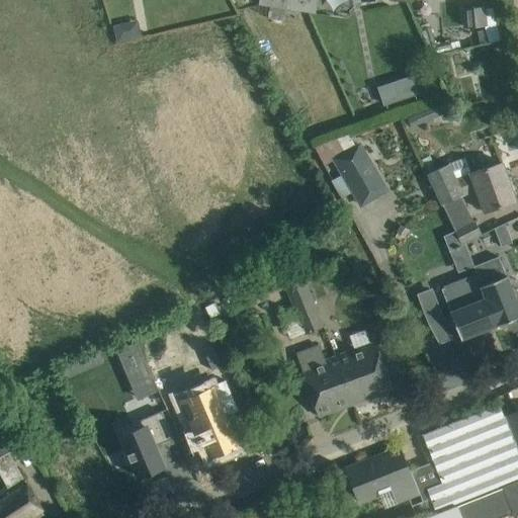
[(260,0),(260,4),(270,6),(267,18),(285,21),(288,8),(307,11),(303,3),(303,0),(260,0)]
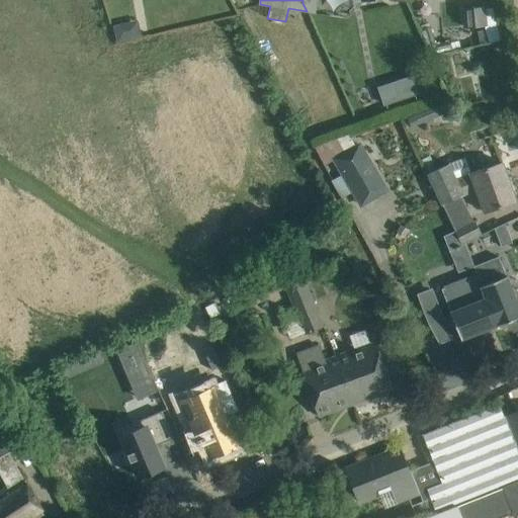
[(303,0),(303,3),(307,11),(316,13),(318,0),(303,0)]
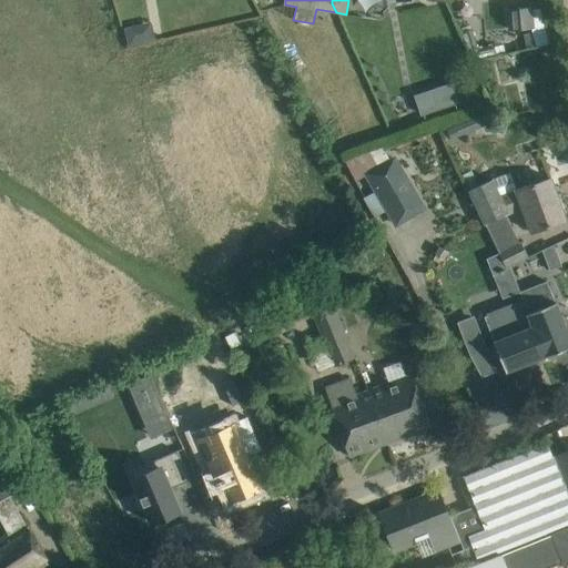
[(533,7),(505,9),(507,30),(534,28),(533,7)]
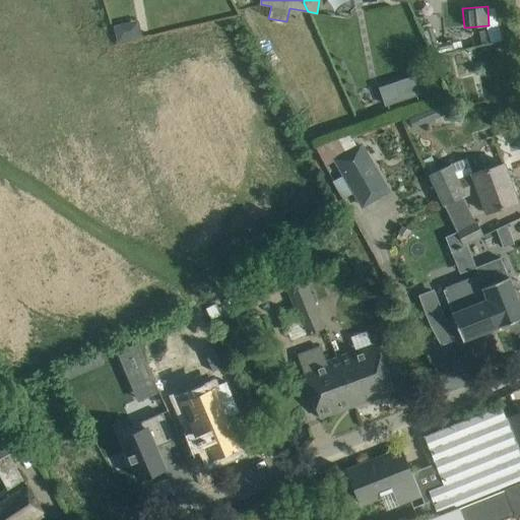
[(131,20),(113,25),(117,42),(134,37),(131,20)]
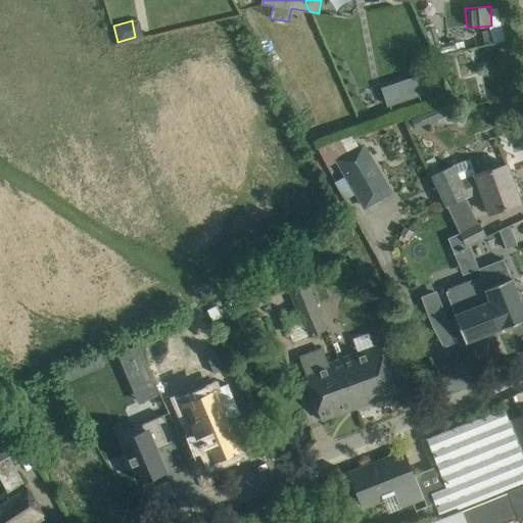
[(432,22),(423,25),(433,55),(456,50),(454,41),(439,45),(432,22)]
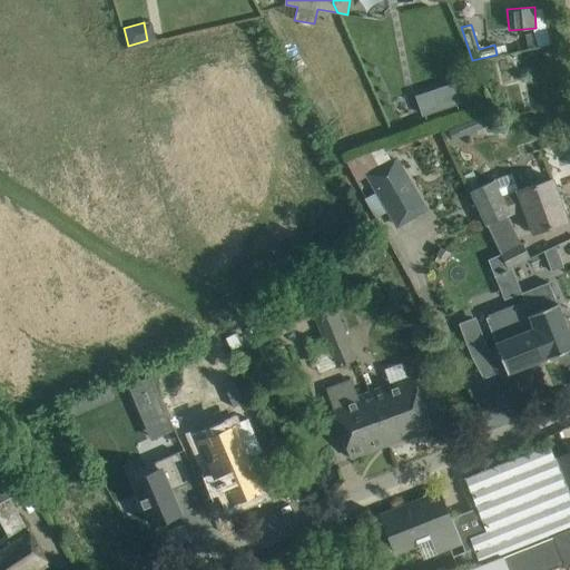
[(533,31),(524,33),(528,47),(537,45),(533,31)]
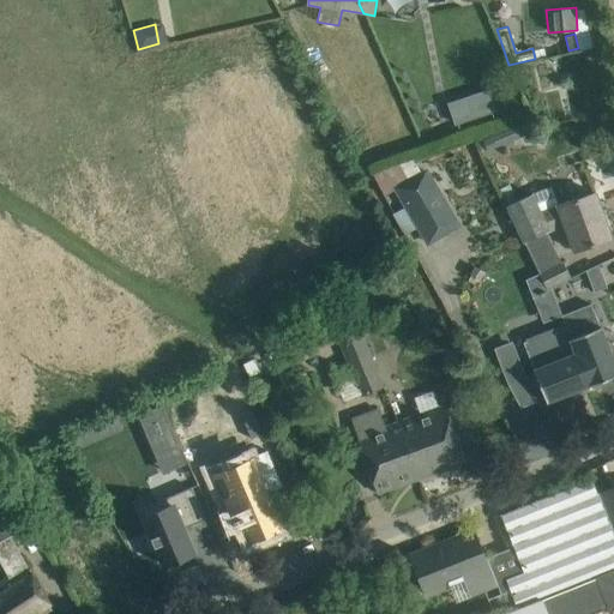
[(487,89),(467,96),(474,118),(494,110),(487,89)]
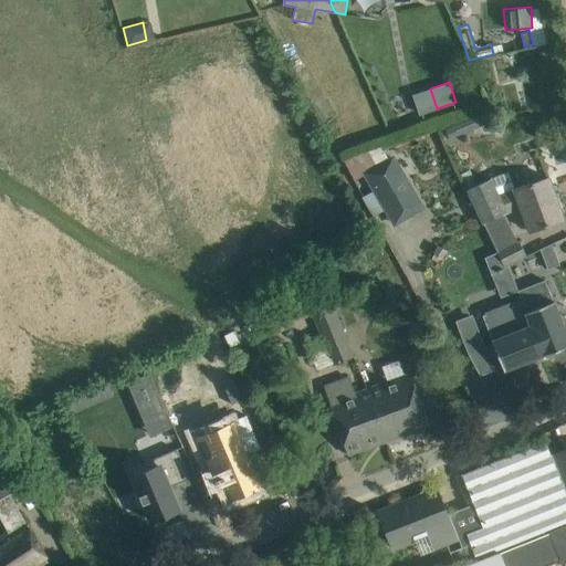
[(485,111),(444,127),(449,137),(490,121),(485,111)]
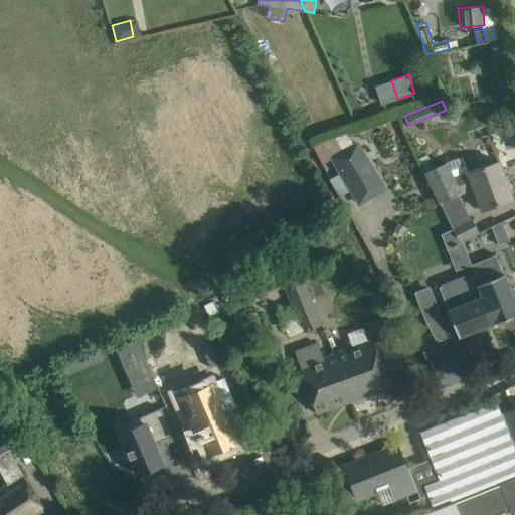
[(386,189),(359,141),(353,143),(345,129),(312,143),(322,164),(330,160),(358,206),(386,189)]
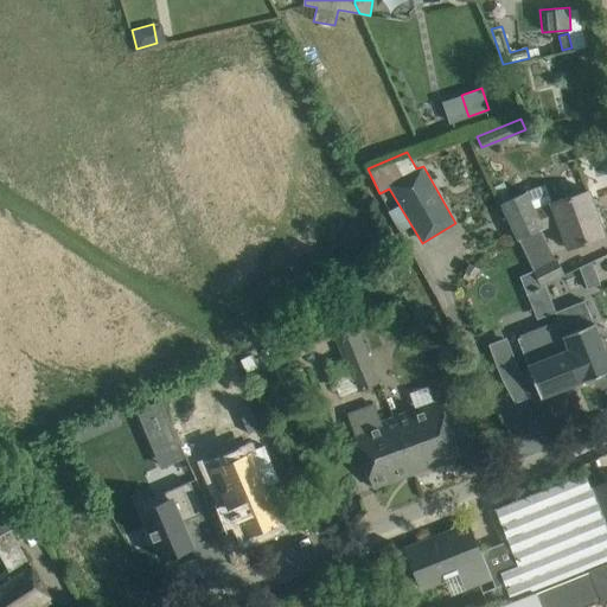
[(535,210),(525,191),(502,203),(541,286),(564,274),(556,259),(543,228),(547,227),(558,222),(568,248),(604,236),(588,190),(551,203),(551,204),(535,210)]
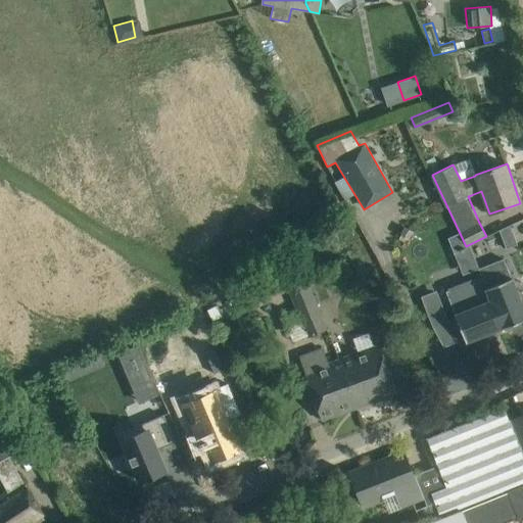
[(517,244),(510,225),(498,230),(506,249),(517,244)]
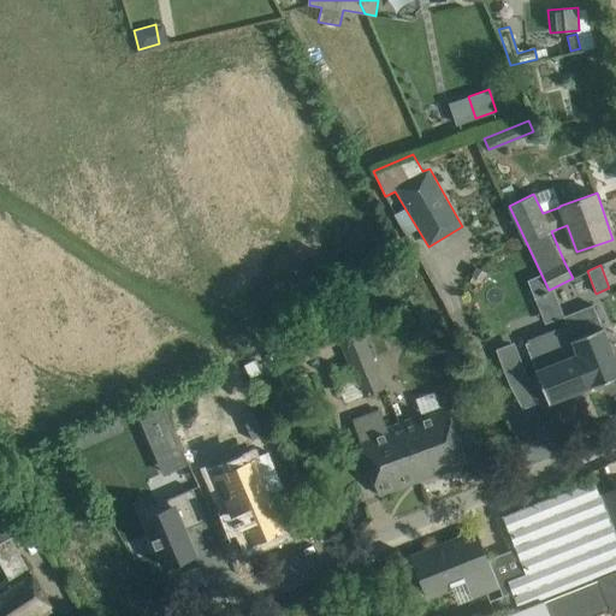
[(336,303),(348,333),(338,337),(363,397),(385,388),(348,298),(336,303)]
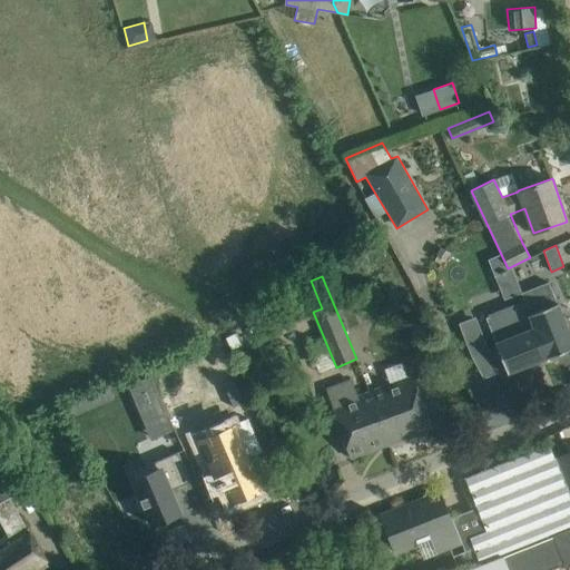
[(549,282),(521,293),(529,314),(528,314),(529,316),(530,315),(531,320),(492,335),(508,373),(509,373),(509,372),(546,357),(546,359),(569,347),(569,336),(558,304),(558,303),(557,303),(549,282)]
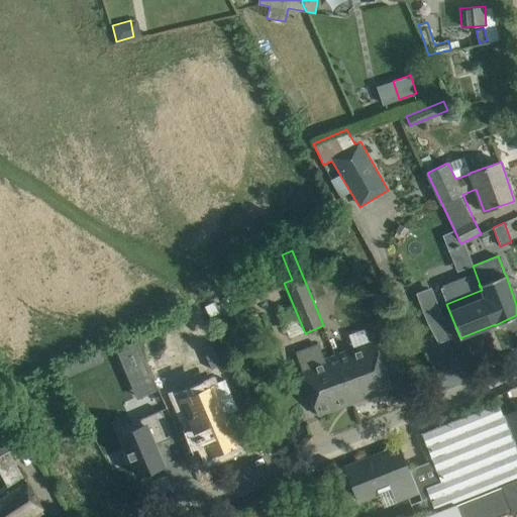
[(243,282),(231,289),(242,307),(254,300),(243,282)]
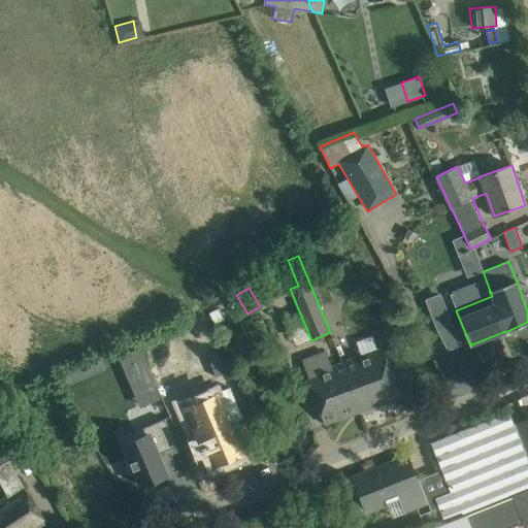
[(439,293),(424,299),(436,331),(452,325),(439,293)]
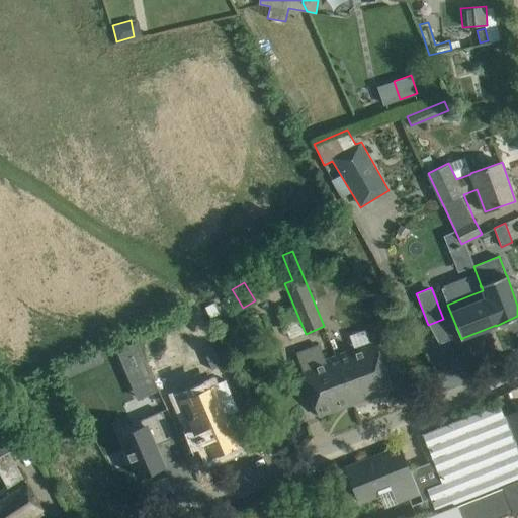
[(213,304),(205,308),(210,318),(219,314),(213,304)]
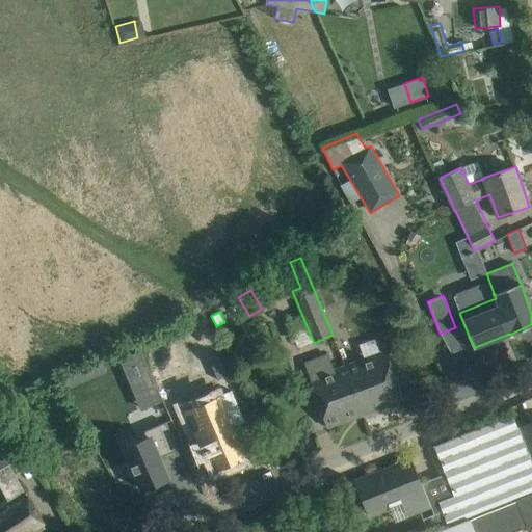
[(388,350),(346,365),(363,415),(404,400),(388,350)]
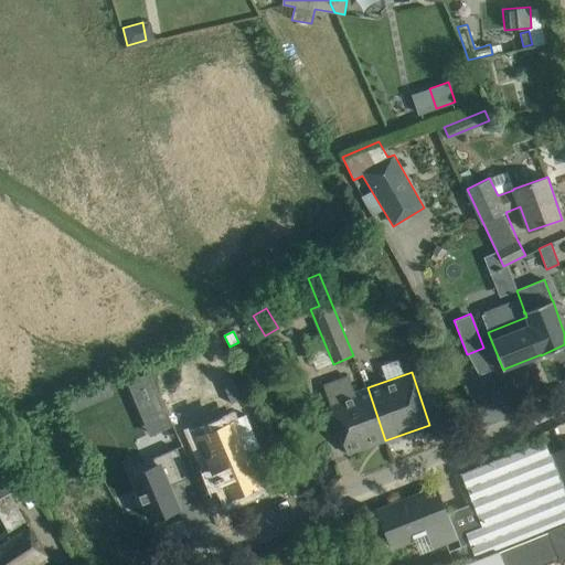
[(171,425),(149,374),(129,383),(151,434),(171,425)]
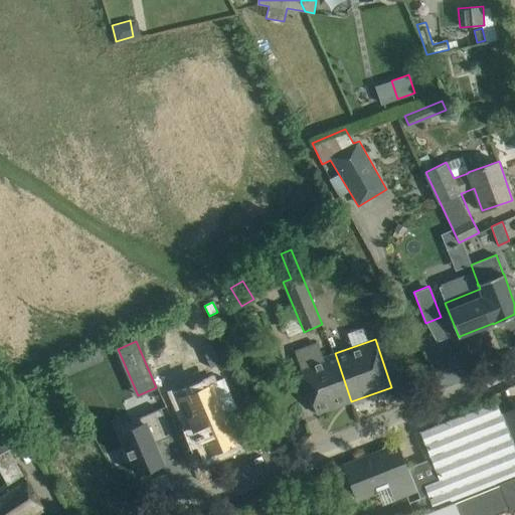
[(351,401),(335,353),(299,366),(316,413),(351,401)]
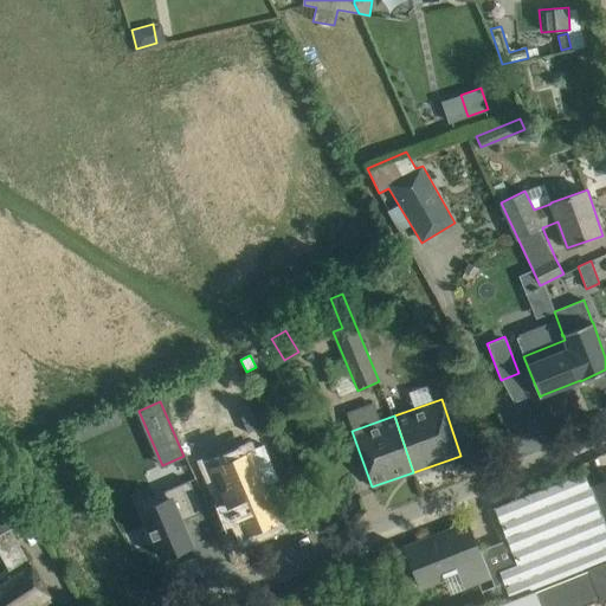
[(229,458),(202,469),(226,517),(233,514),(243,534),(276,520),(259,488),(275,481),(257,445),(242,452),(245,458),(243,458),(231,464),(229,458)]
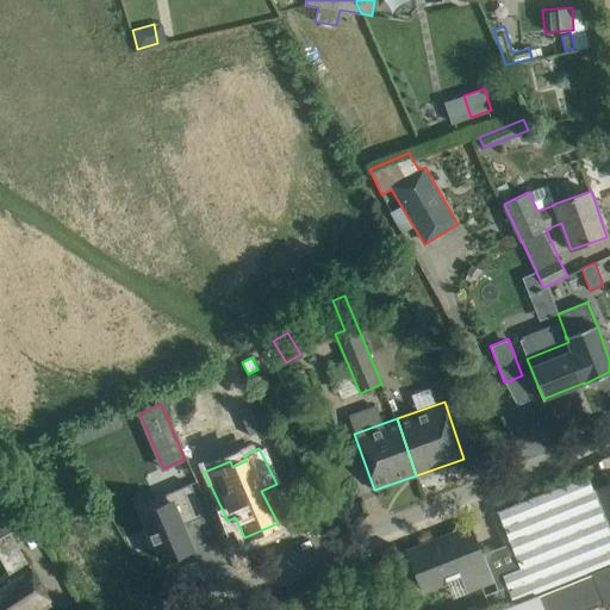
[(584,609),(602,603),(604,609),(609,609),(609,530),(587,474),(497,510),(518,566),(500,573),(514,605),(500,609),(499,609),(584,609)]
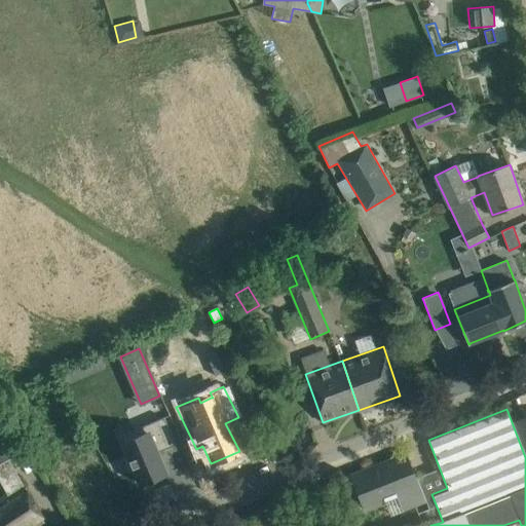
[(164,420),(122,438),(143,482),(165,473),(158,458),(178,450),(164,420)]
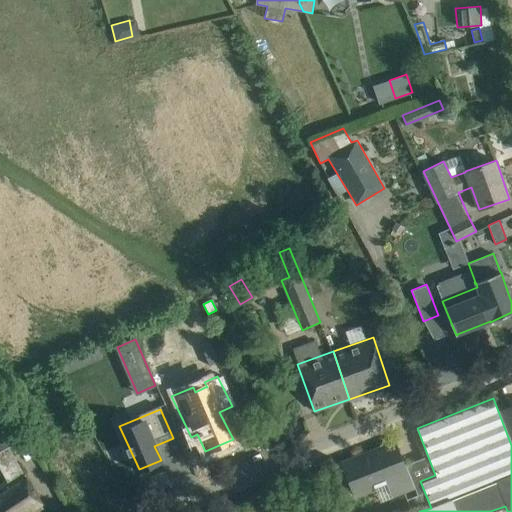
[(0,469),(7,482),(0,486),(0,511),(35,511),(43,507),(7,448),(11,446),(0,428),(0,469)]
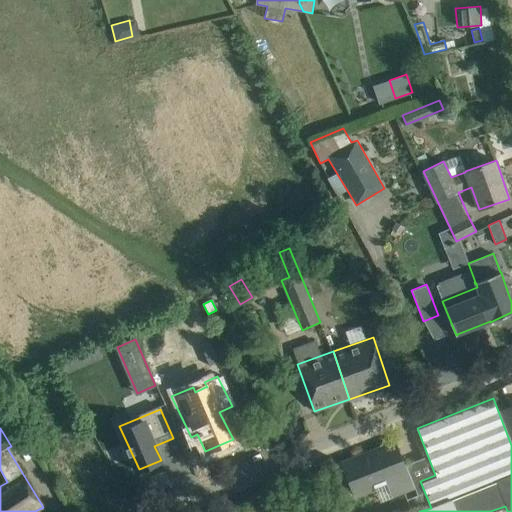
[(392,496),(413,488),(395,442),(342,463),(355,497),(376,488),(374,482),(384,477),(392,496)]
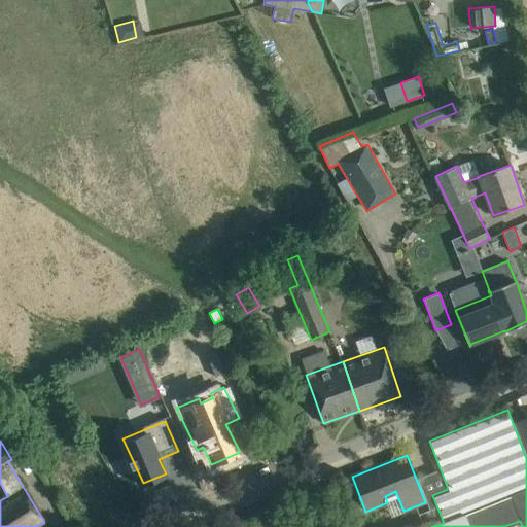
[(282,526),(277,514),(249,526),(282,526)]
